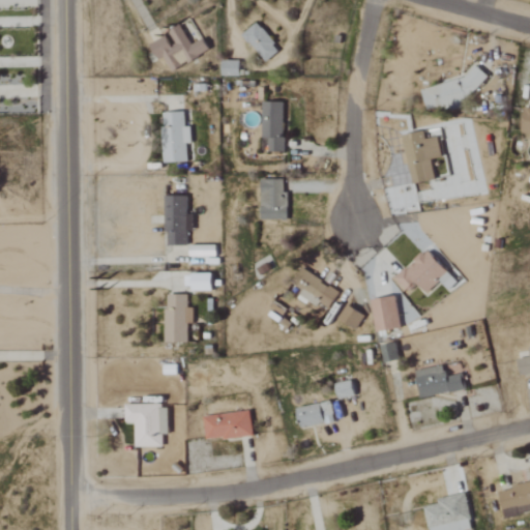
[(243,34),(264,63),(280,52),(259,23),(243,34)]
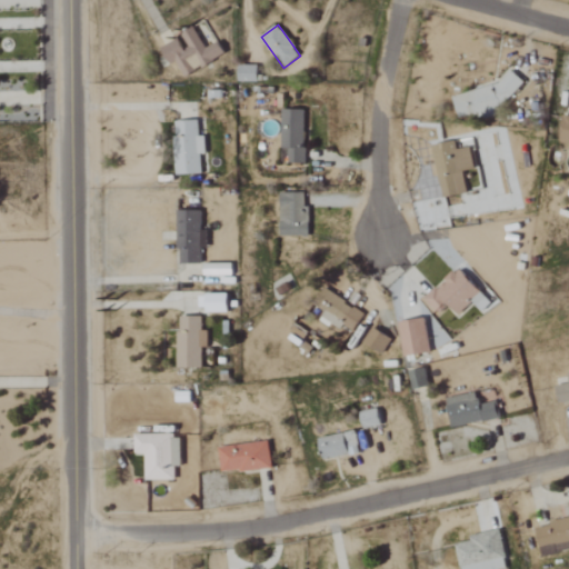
[(162,47),(172,67),(177,65),(183,78),(226,56),(218,42),(206,49),(196,30),(162,47)]
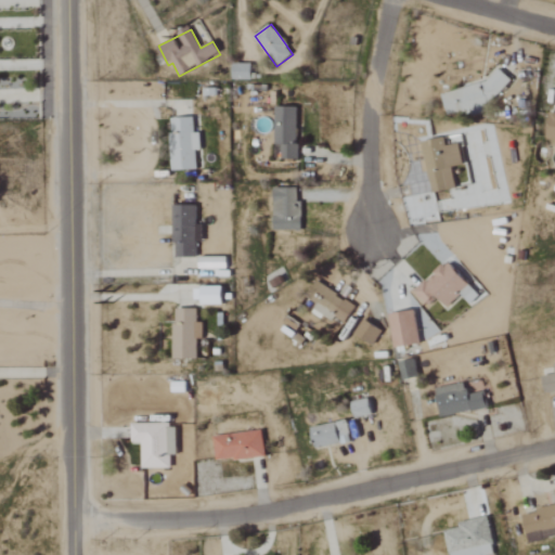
[(233,65),(233,80),(252,80),(252,64),(233,65)]
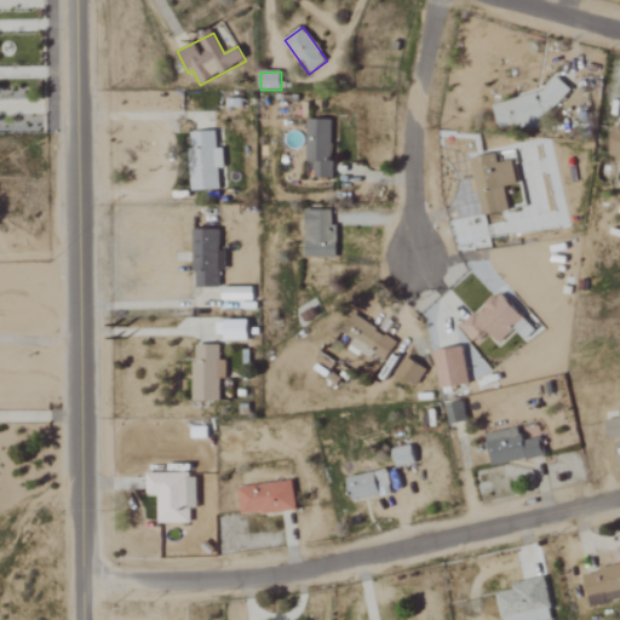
[(500,130),(517,126),(518,133),(547,126),(543,108),(568,102),(564,87),(494,103),(500,130)]
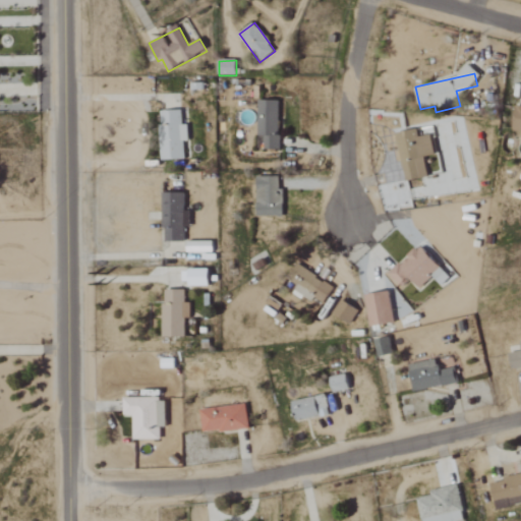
[(280,102),(258,101),(258,151),(279,151),(280,102)]
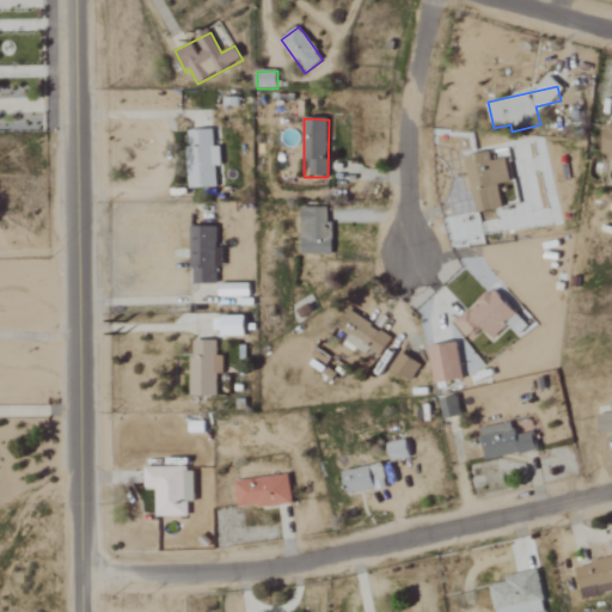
[(221,147),(214,147),(214,130),(190,132),(191,189),(216,188),(216,167),(221,167),(221,147)]
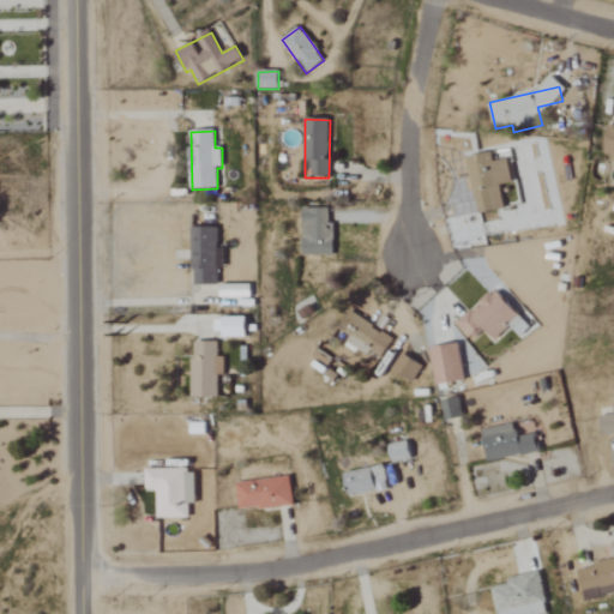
[(504,210),(500,186),(512,184),(507,161),(493,163),(492,154),(467,158),(477,215),(504,210)]
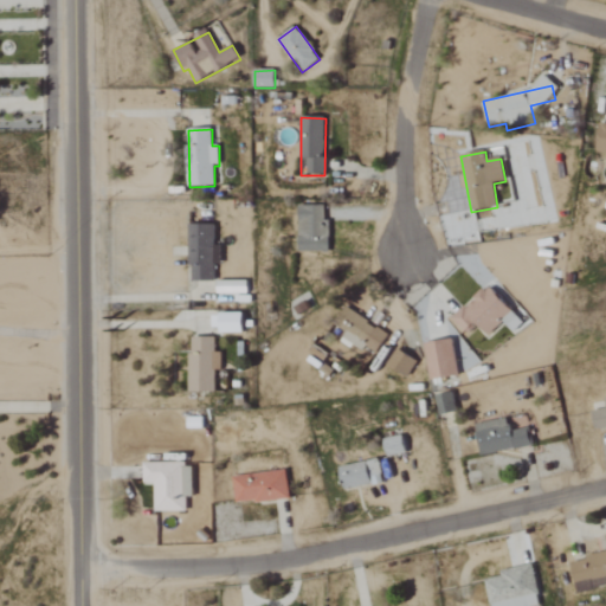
[(329,252),(329,220),(324,220),(324,206),(298,207),(300,252),(329,252)]
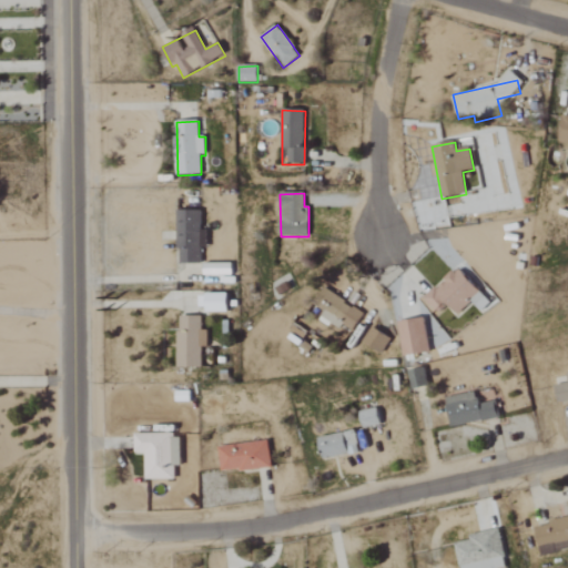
[(202,264),(201,247),(208,247),(208,231),(202,231),(201,211),(178,212),(179,265),(202,264)]
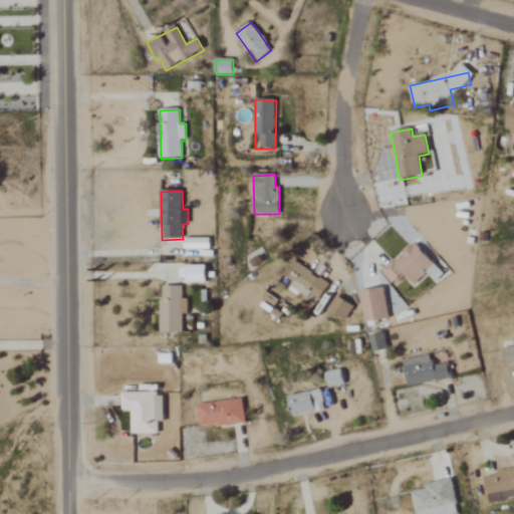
[(381,272),(392,284),(403,274),(414,286),(427,274),(435,283),(443,275),(414,243),(381,272)]
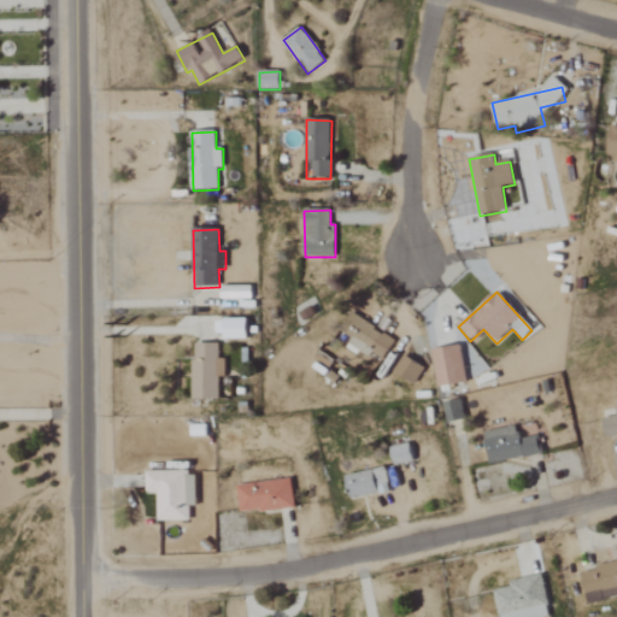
[(341,331),(353,338),(348,345),(369,356),(370,353),(385,360),(395,339),(351,315),(341,331)]
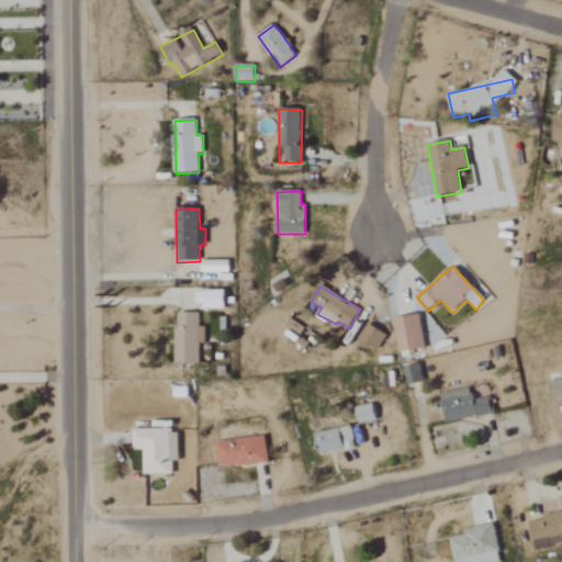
[(226,307),(226,292),(198,292),(198,308),(226,307)]
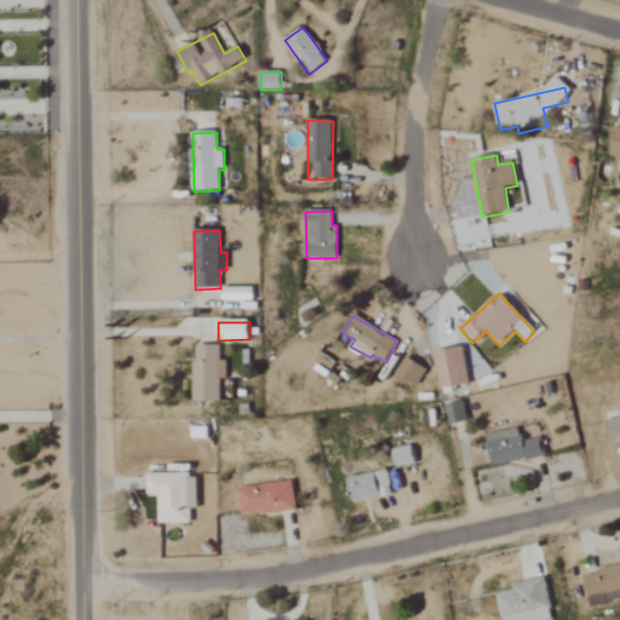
[(220,402),(219,379),(227,379),(225,361),(220,361),(220,346),(194,346),(195,403),(220,402)]
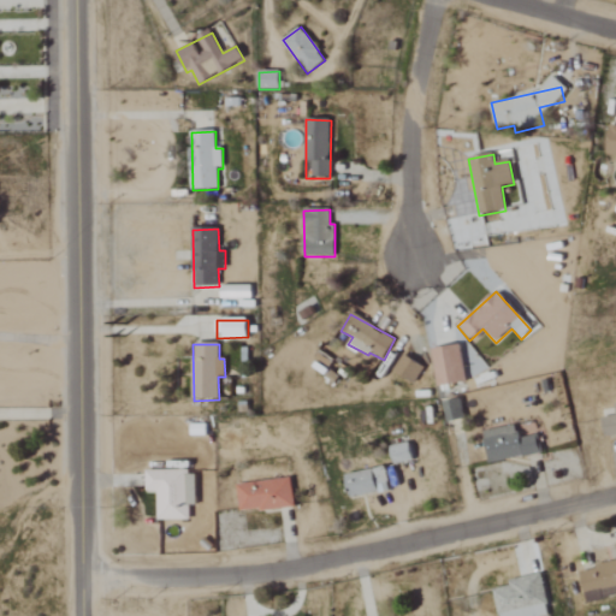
[(438,388),(467,384),(461,347),(432,351),(438,388)]
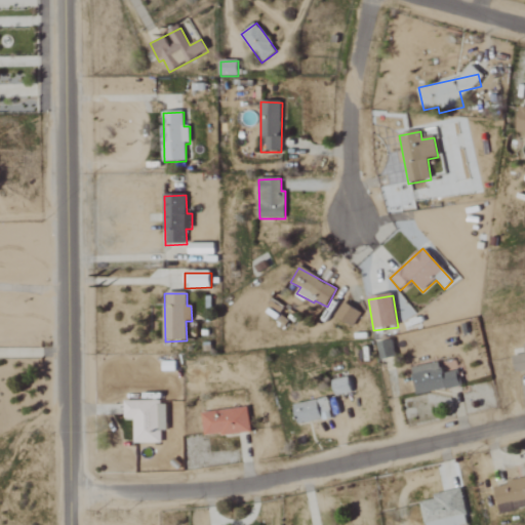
[(354,327),(361,313),(342,303),(335,318),(354,327)]
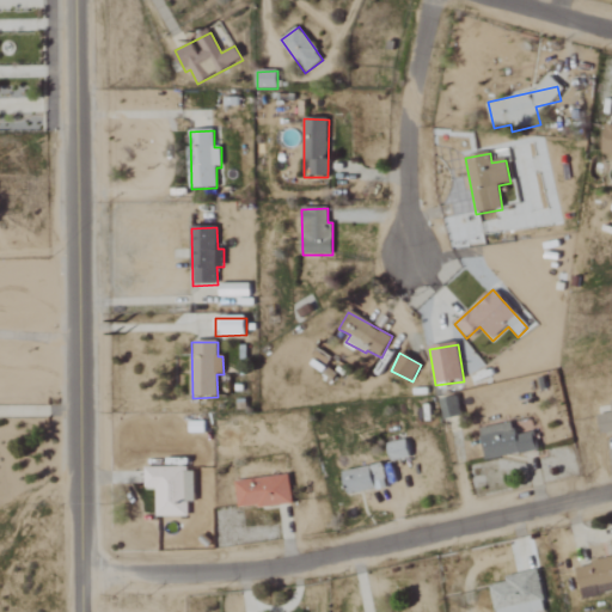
[(446,421),(461,418),(458,398),(442,401),(446,421)]
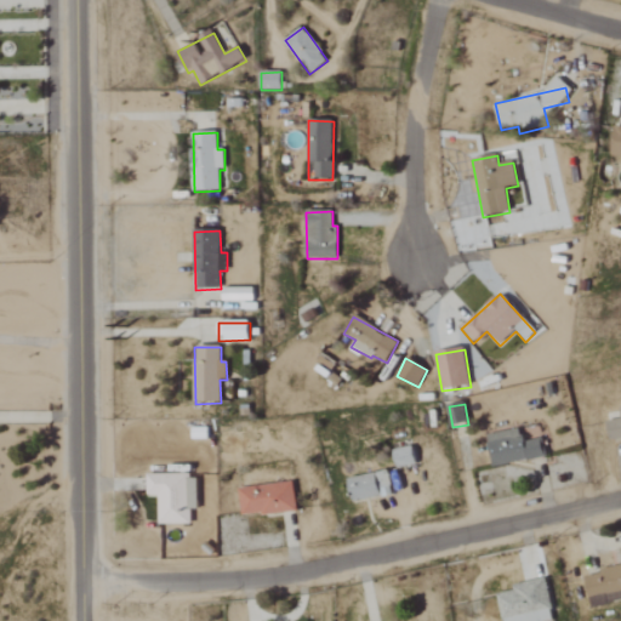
[(610,438),(620,436),(620,420),(608,422),(610,438)]
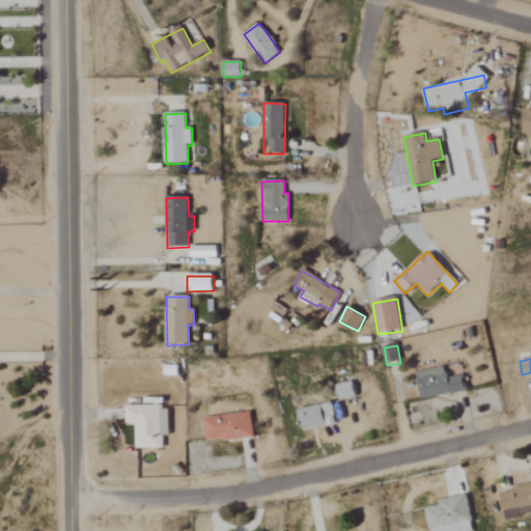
[(464,375),(448,379),(446,367),(417,373),(422,400),(467,392),(464,375)]
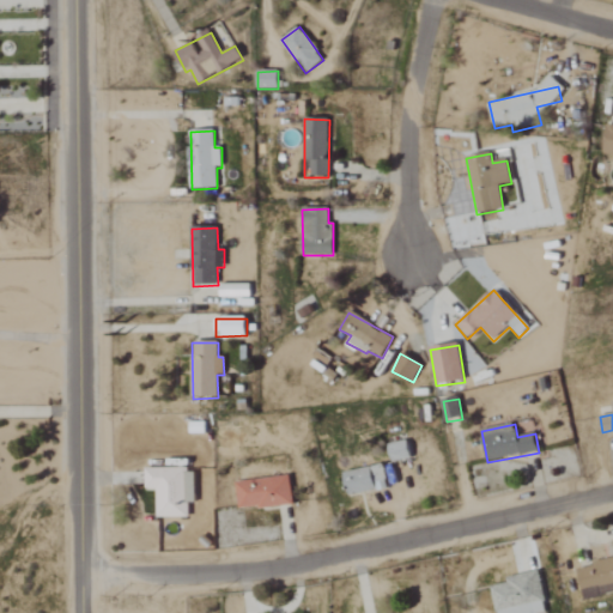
[(389,444),(392,462),(411,460),(408,442),(389,444)]
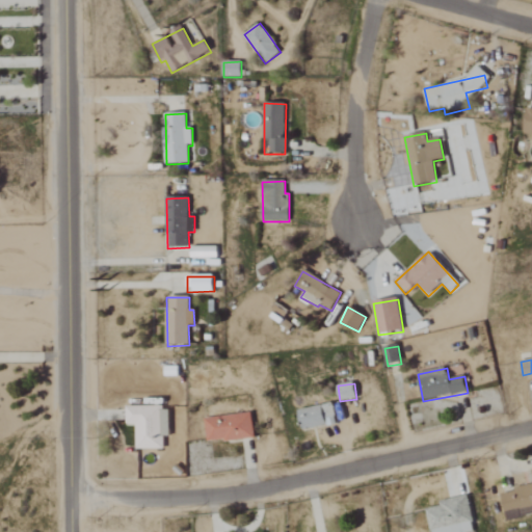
[(302,430),(337,424),(334,404),(299,410),(302,430)]
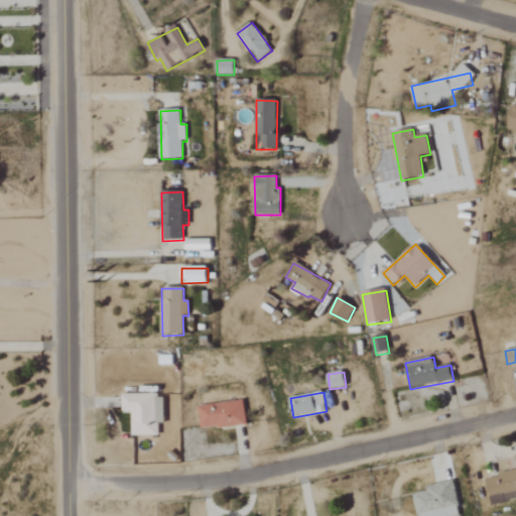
[(131,436),(158,436),(158,424),(164,424),(163,395),(122,395),(122,413),(131,413),(131,436)]
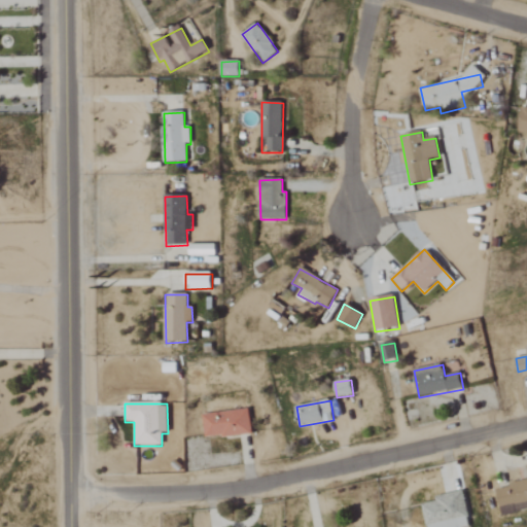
[(218,413),(217,409),(204,410),(205,437),(252,435),(250,411),(218,413)]
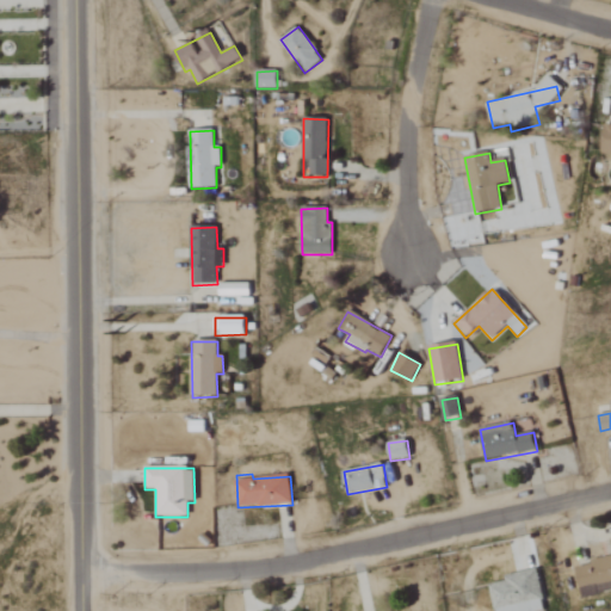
[(610,559),(576,563),(581,598),(610,593),(610,559)]
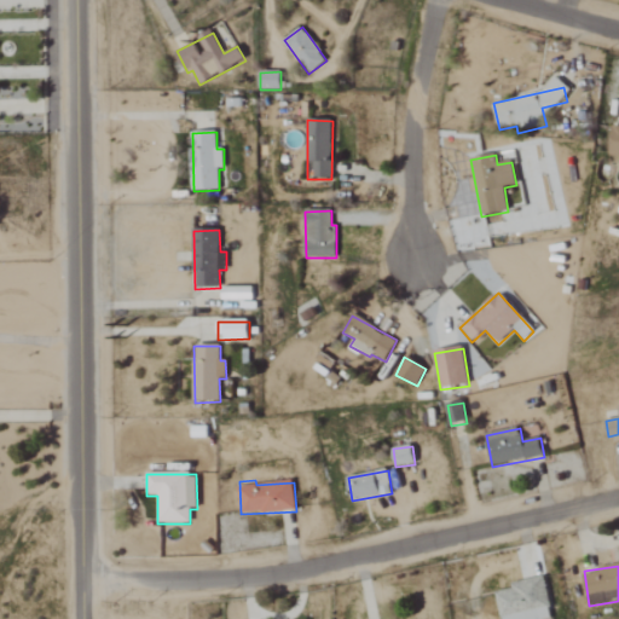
[(501,618),(551,618),(551,617),(545,580),(496,589),(501,618)]
